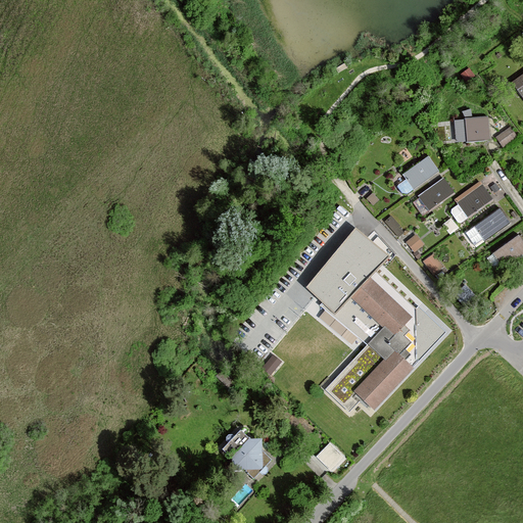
[(522,74),(512,82),(522,98),(522,74)]
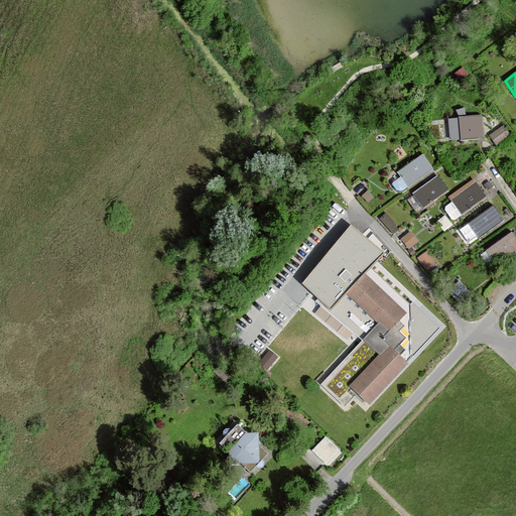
[(480,116),(446,118),(448,141),(481,139),(480,116)]
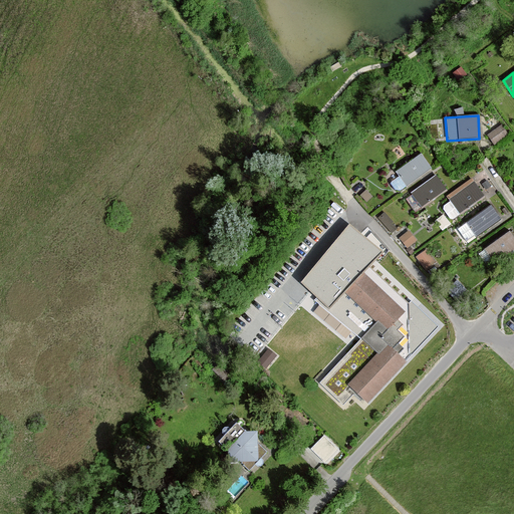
[(488,132),(495,142),(509,133),(502,122),(488,132)]
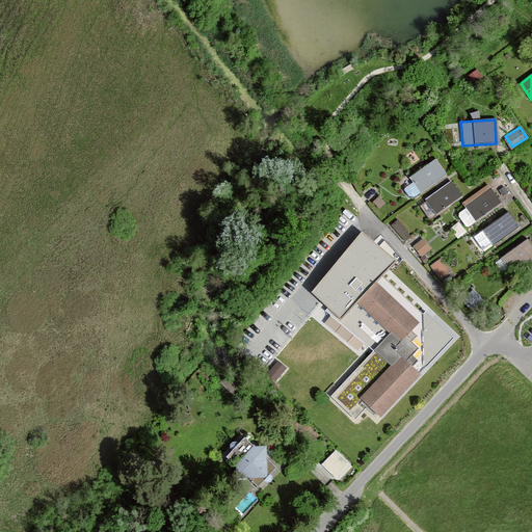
[(447,175),(435,159),(409,178),(421,192),(447,175)]
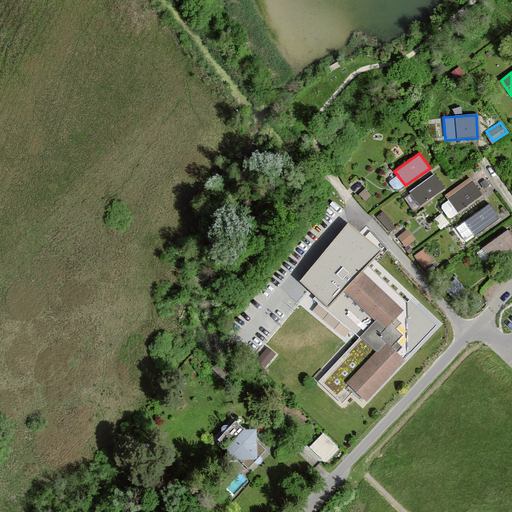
[(434,174),(409,192),(420,206),(444,188),(434,174)]
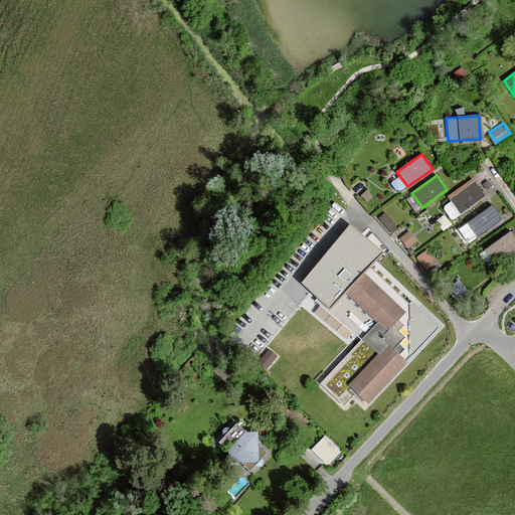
[(485,195),(473,179),(448,197),(460,213),(485,195)]
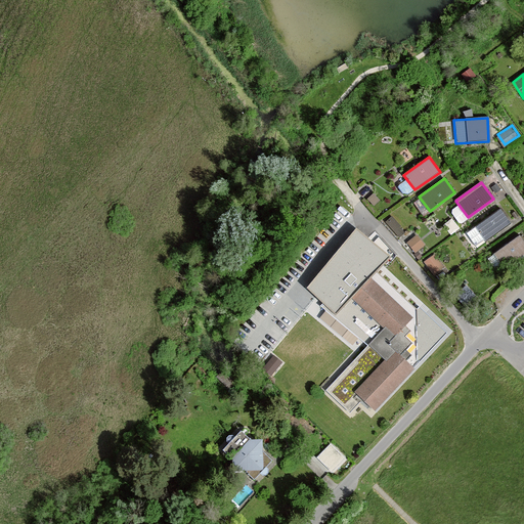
[(374,212),(385,206),(377,190),(364,197),(374,212)]
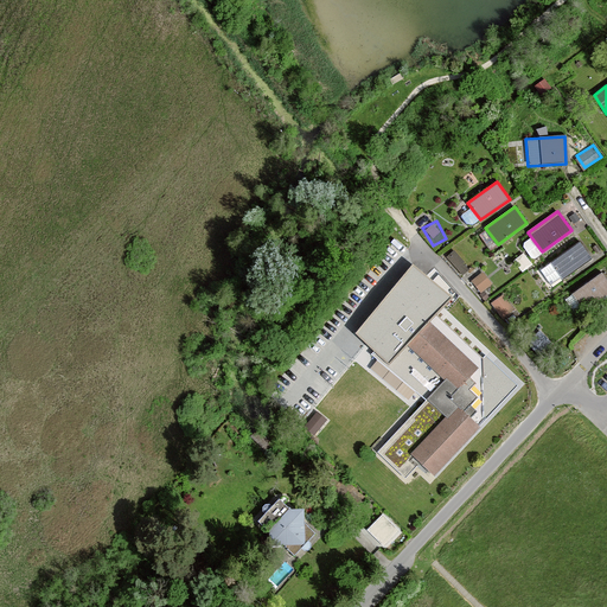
[(593,259),(580,241),(549,263),(562,281),(593,259)]
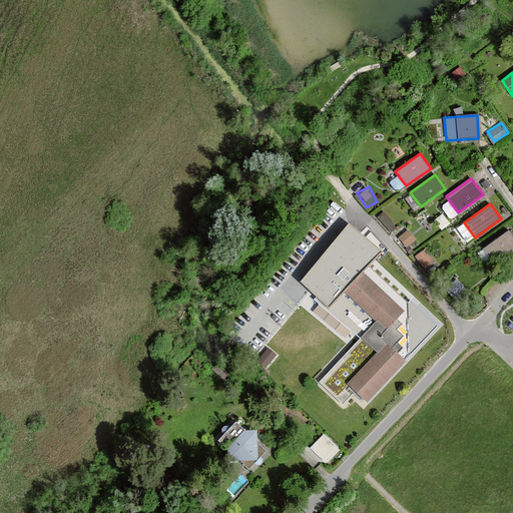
[(386,210),(379,214),(390,229),(397,225),(386,210)]
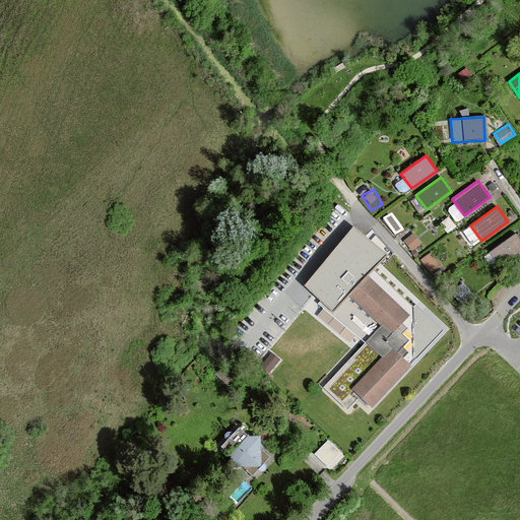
[(441,220),(449,231),(458,223),(450,213),(441,220)]
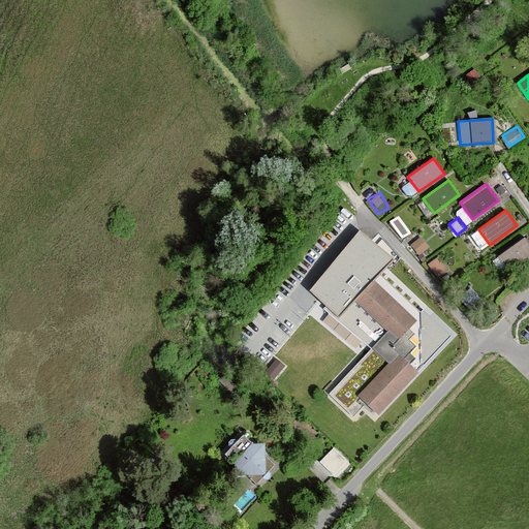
[(421,312),(380,273),(394,259),(360,231),(310,291),(328,306),(323,310),(371,348),(329,395),(350,416),(362,405),(373,415),(449,336),(424,310),(421,312)]
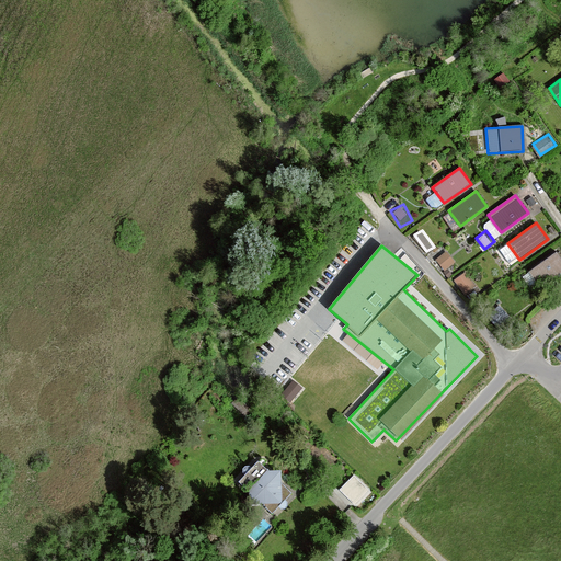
[(560,274),(560,259),(556,251),(529,271),(542,289),(560,274)]
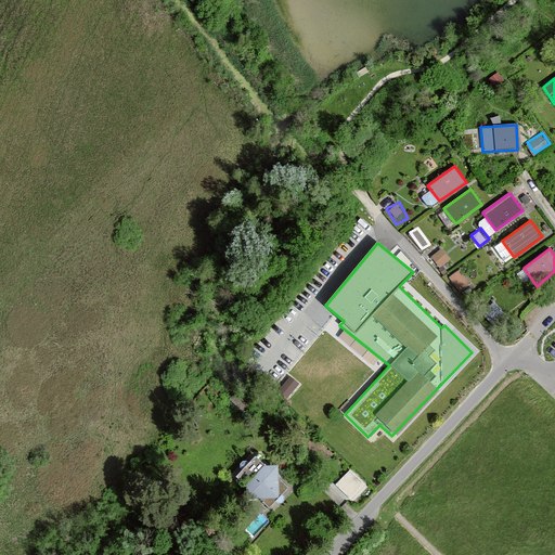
[(439,249),(429,257),(438,269),(448,261),(439,249)]
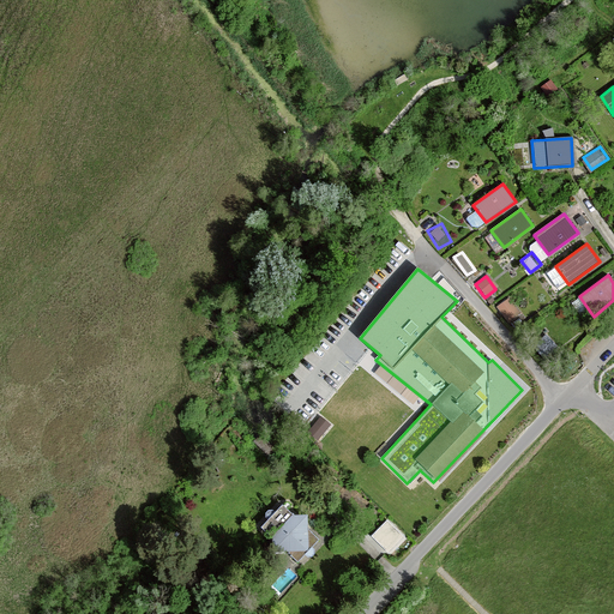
[(521,313),(509,298),(495,308),(507,323),(521,313)]
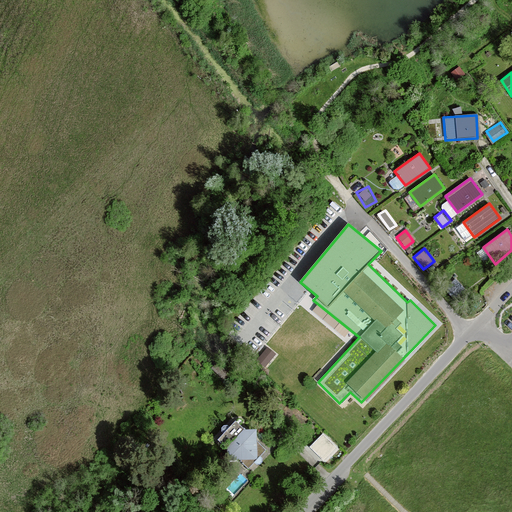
[(267,365),(277,351),(268,343),(257,357),(267,365)]
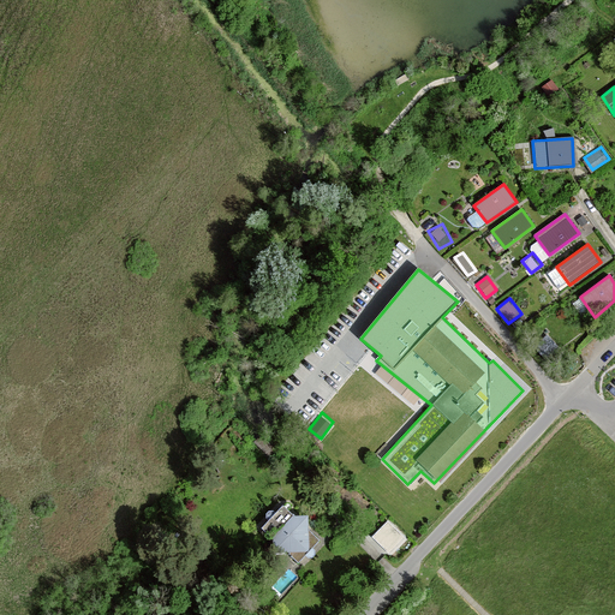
[(261,436),(256,443),(270,455),(275,449),(261,436)]
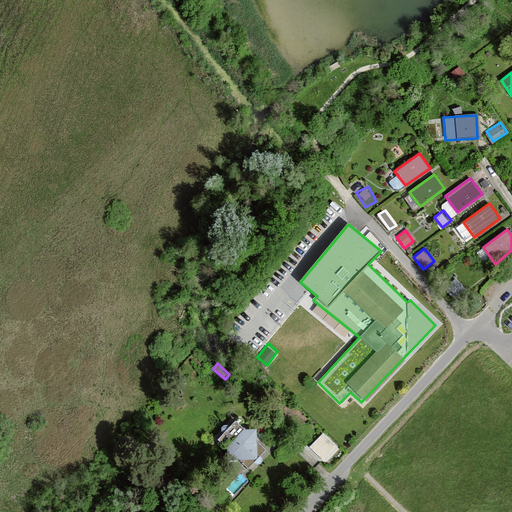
[(235,421),(218,440),(228,449),(228,459),(238,459),(248,468),(266,450),(256,440),(255,430),(245,430),(235,421)]
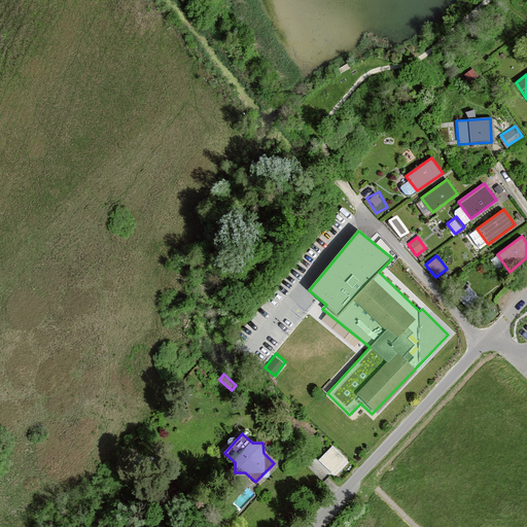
[(335,443),(319,456),(335,472),(350,459),(335,443)]
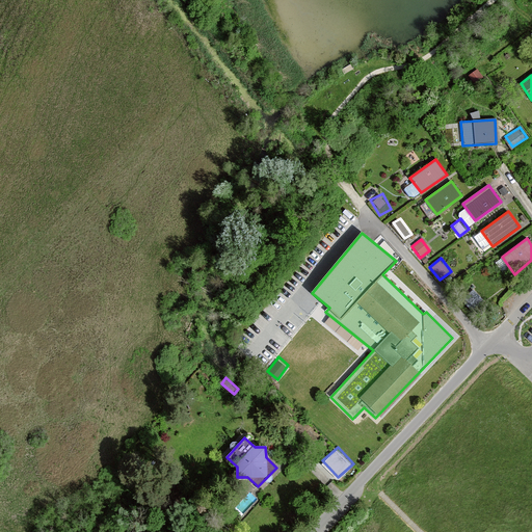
All buildings are outlined.
